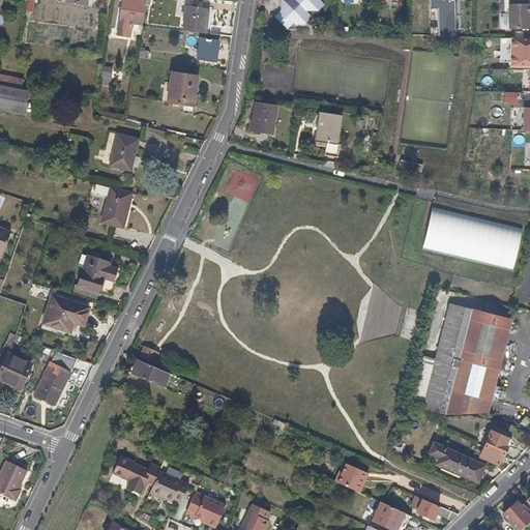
[(133,23),(143,25),(146,0),(144,0),(123,0),(117,33),(130,35),(130,32),(133,23)]
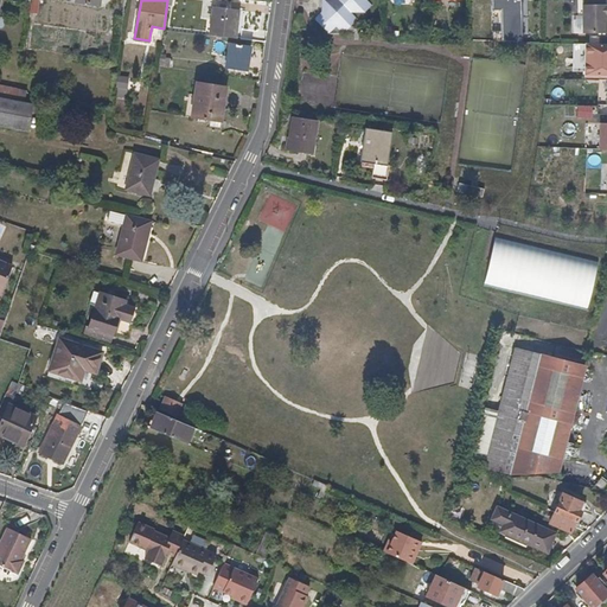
[(321,0),(321,24),(324,25),(351,25),(351,11),(365,11),(365,0),(321,0)]
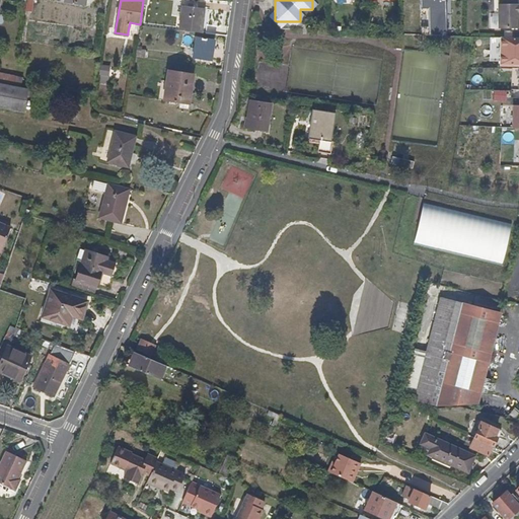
[(445,0),(421,0),(422,8),(429,8),(430,35),(446,35),(445,0)]
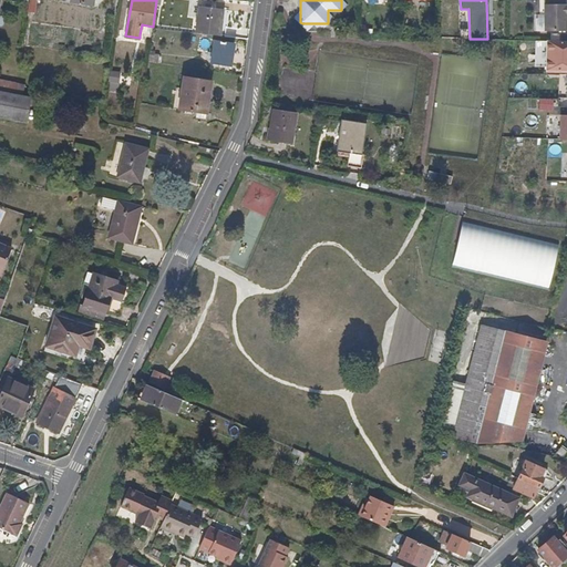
[(566,3),(565,3),(565,0),(545,0),(546,3),(544,3),(545,13),(545,29),(566,29),(566,20),(566,13),(566,12),(566,3)]
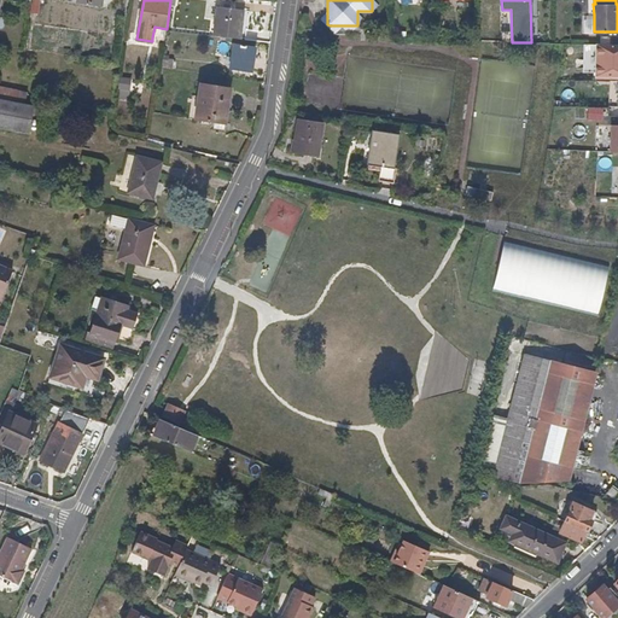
[(214,34),(238,36),(240,7),(217,4),(214,34)]
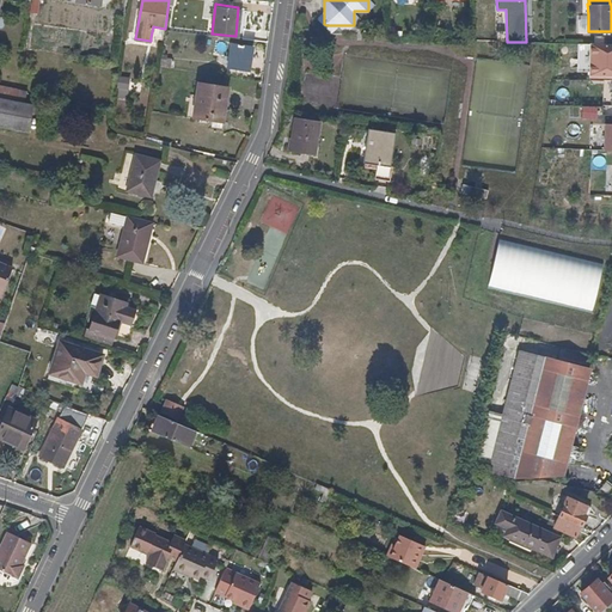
[(151,37),(163,40),(165,29),(153,26),(151,37)]
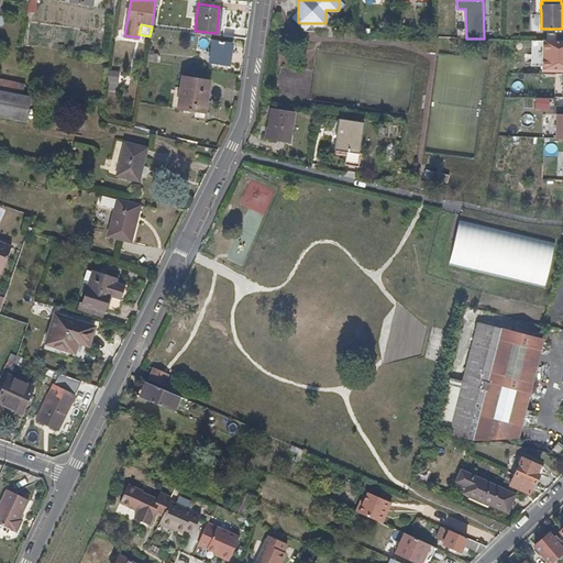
[(562,39),(543,39),(543,65),(543,69),(562,69),(562,39)]
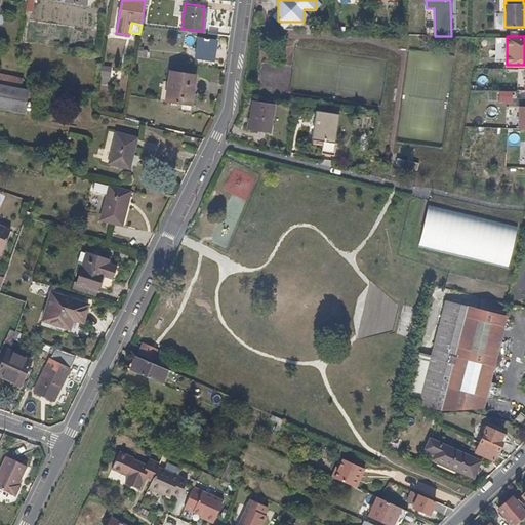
[(214,40),(199,37),(196,58),(212,61),(214,40)]
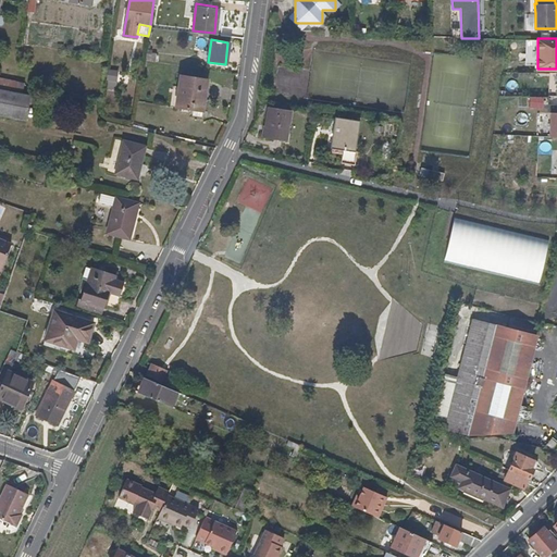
[(107,70),(107,89),(115,89),(115,70),(107,70)]
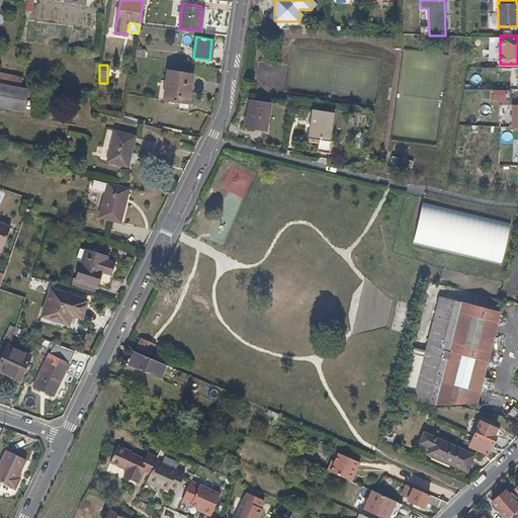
[(179,101),(188,102),(192,74),(168,70),(164,98),(179,101)]
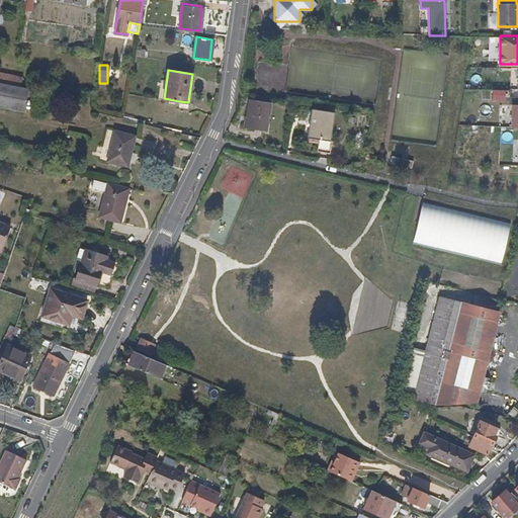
[(0,82),(22,87),(24,77),(0,72),(0,82)]
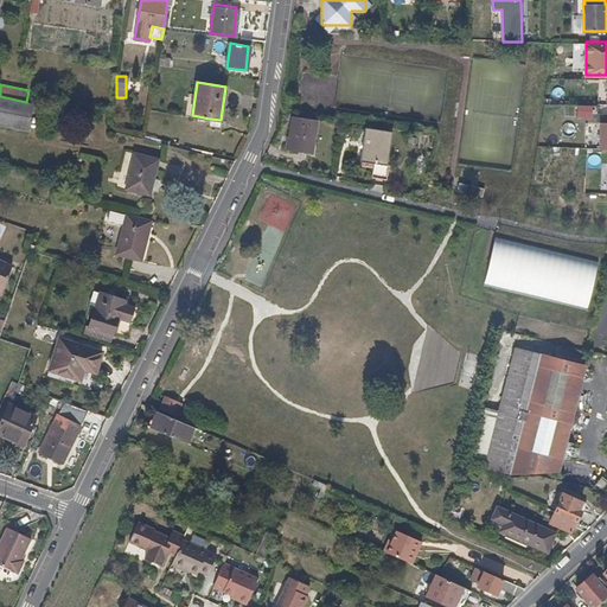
[(0,122),(26,128),(31,103),(26,102),(0,96),(0,122)]
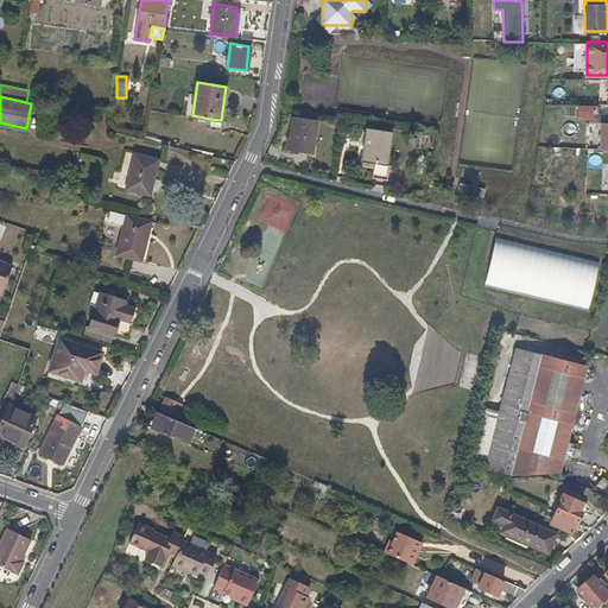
[(577,118),(594,120),(596,107),(580,105),(577,118)]
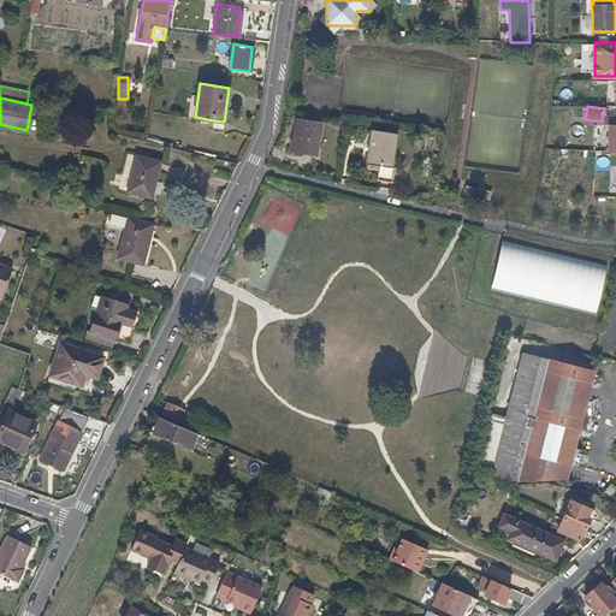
[(296,118),(291,152),(319,155),(324,122),(296,118)]
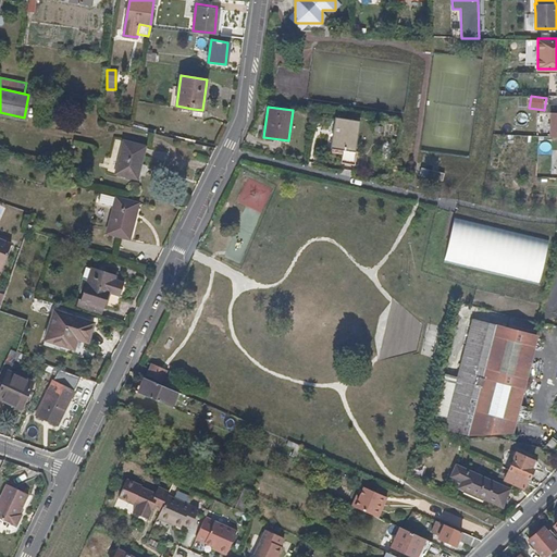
[(201,118),(202,110),(193,109),(192,115),(201,118)]
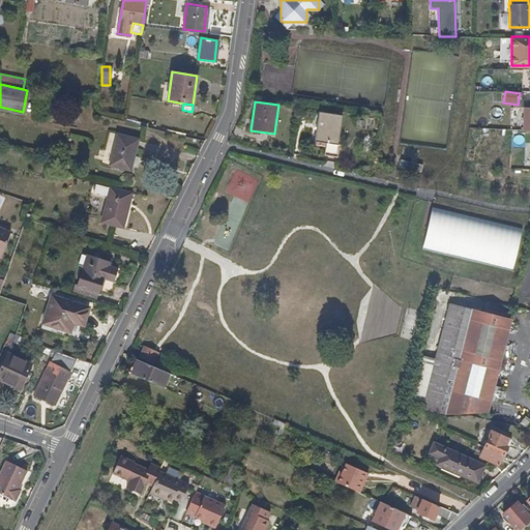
[(312,144),(324,146),(323,155),(335,157),(342,116),(316,112),(312,144)]
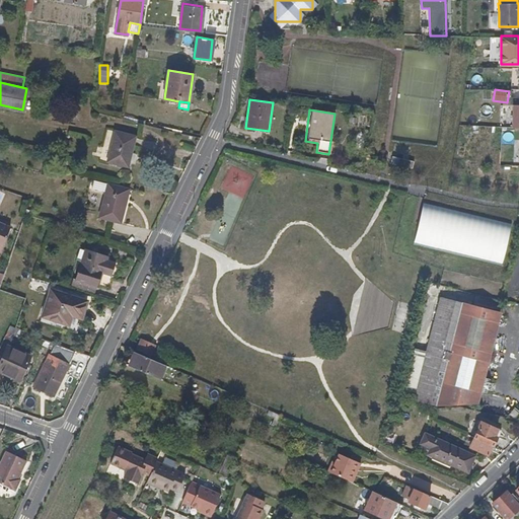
[(116,132),(107,161),(128,166),(136,137),(116,132)]
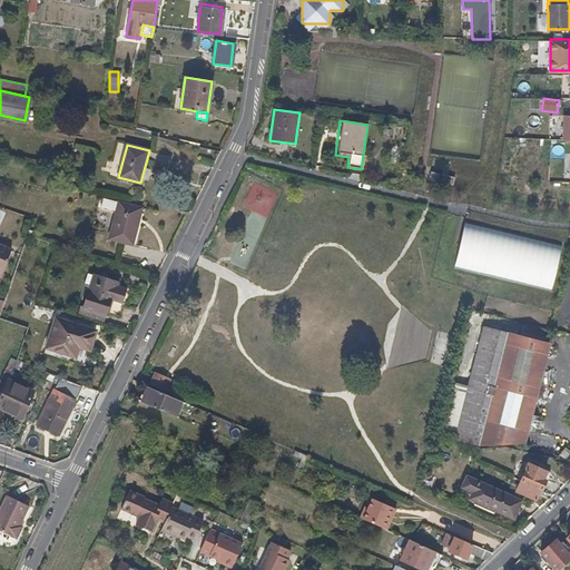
[(430,172),(429,180),(452,186),(454,177),(430,172)]
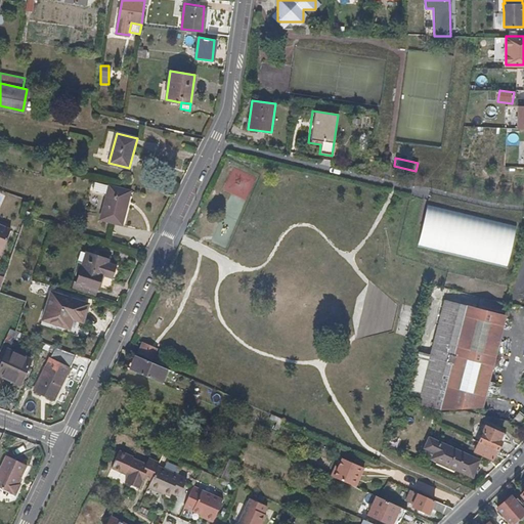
[(134,187),(113,181),(102,215),(124,221),(134,187)]
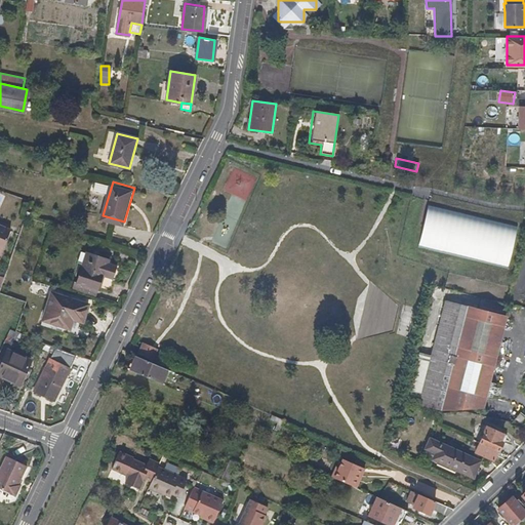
[(508,263),(516,220),(445,207),(438,248),(508,263)]
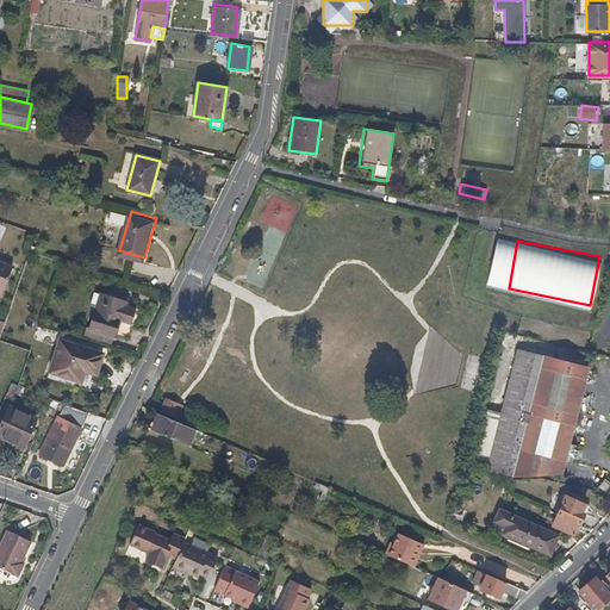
[(0,296),(13,271),(0,263),(0,296)]
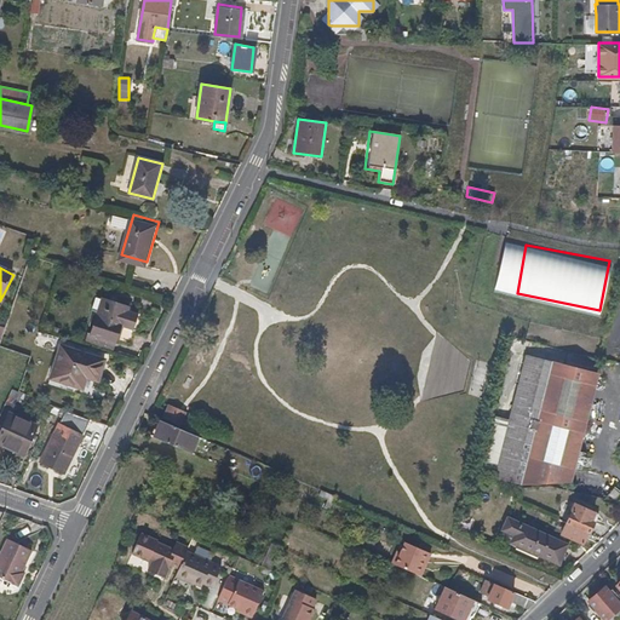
[(127,306),(103,299),(92,333),(116,342),(116,340),(121,326),(132,329),(137,314),(126,310),(127,306)]
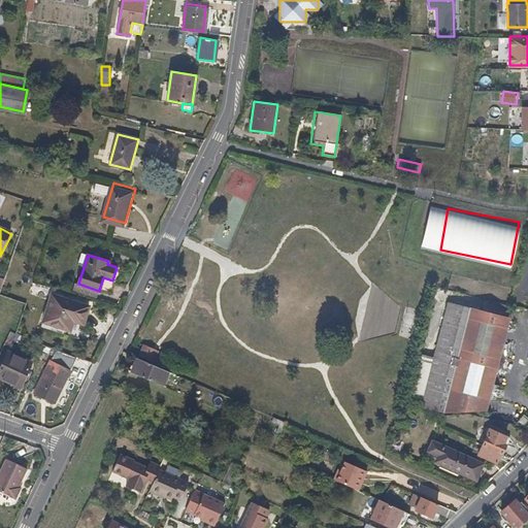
[(112,284),(112,281),(103,277),(99,290),(111,293),(113,284),(112,284)]
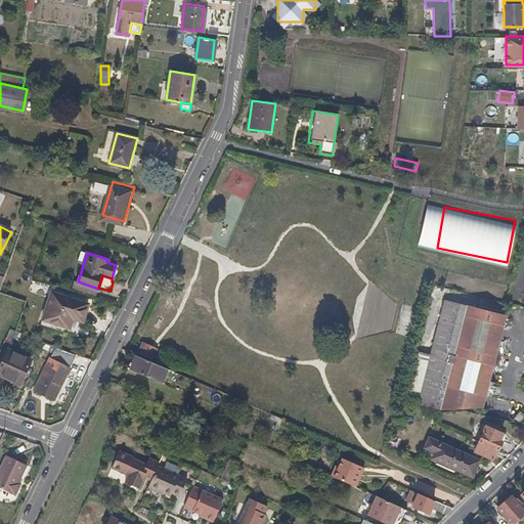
[(98,289),(78,281),(76,287),(77,288),(96,294),(98,289)]
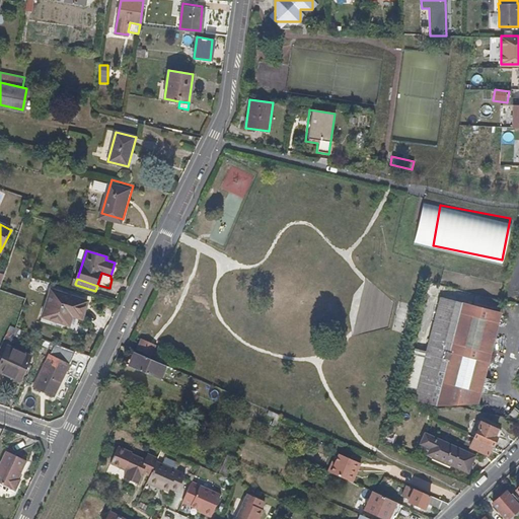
[(52,289),(42,317),(68,325),(72,316),(82,318),(87,301),(52,289)]
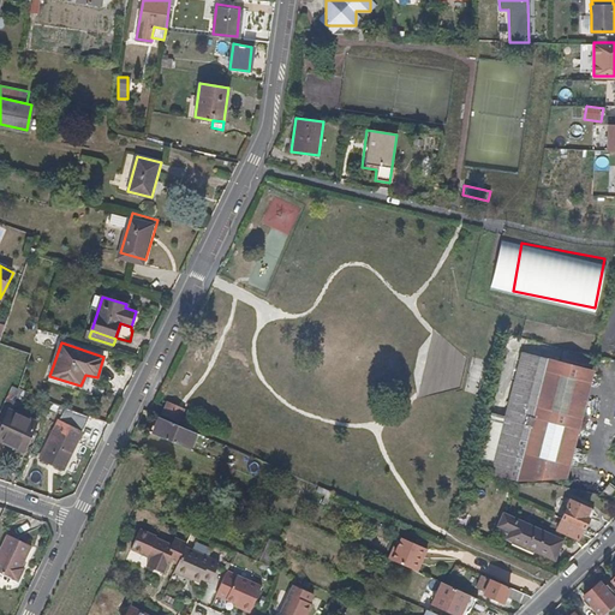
[(563,476),(593,364),(573,359),(573,360),(547,354),(544,359),(523,353),(519,365),(490,473),(515,478),(563,476)]
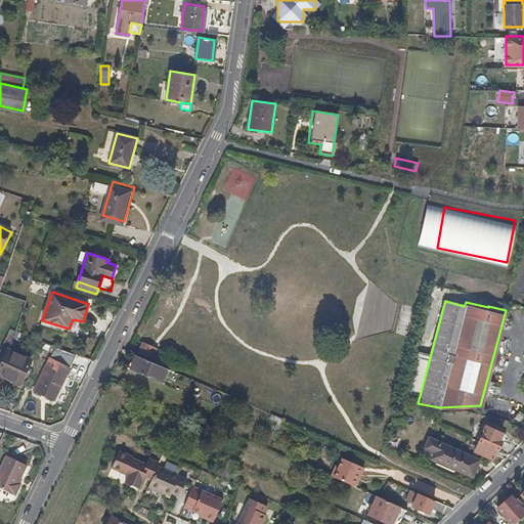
[(18,342),(23,333),(15,330),(10,328),(7,336),(18,342)]
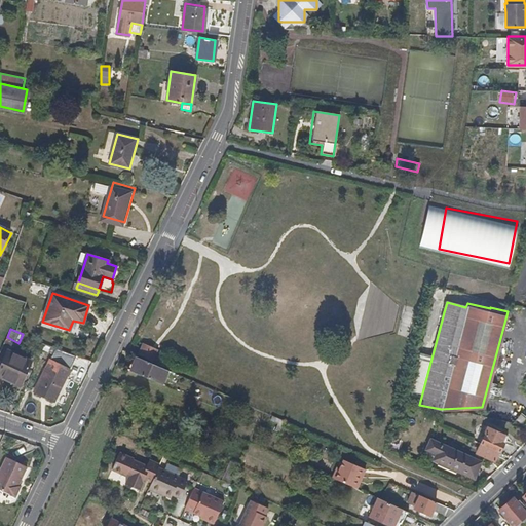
[(5,340),(0,350),(0,375),(21,385),(31,362),(9,351),(12,343),(5,340)]
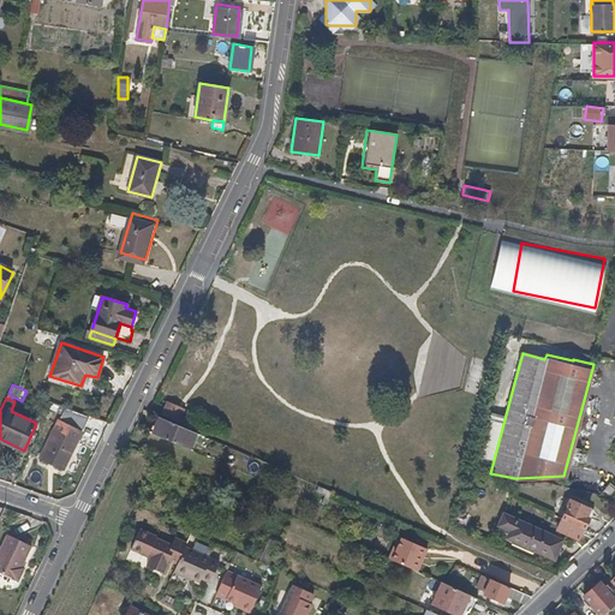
[(177,423),(184,408),(166,400),(159,415),(177,423)]
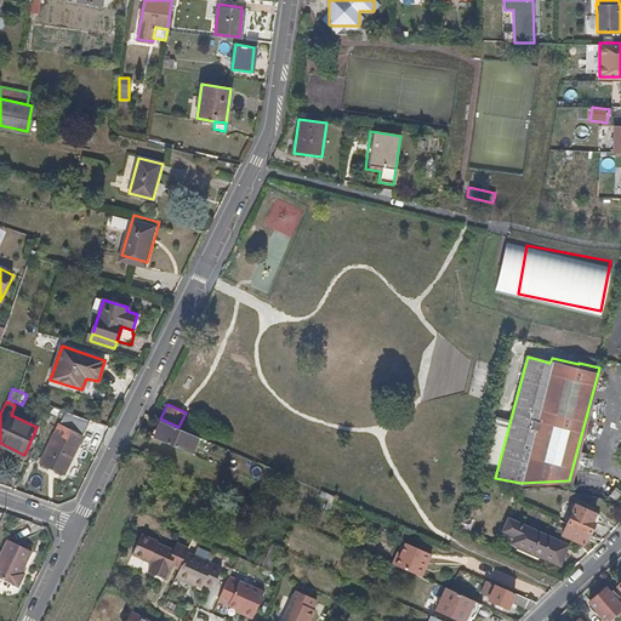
[(201,439),(158,420),(152,436),(195,454),(201,439)]
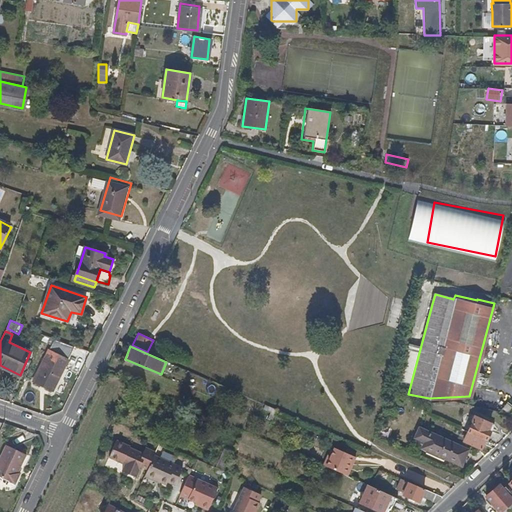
[(49,350),(34,382),(53,391),(68,360),(49,350)]
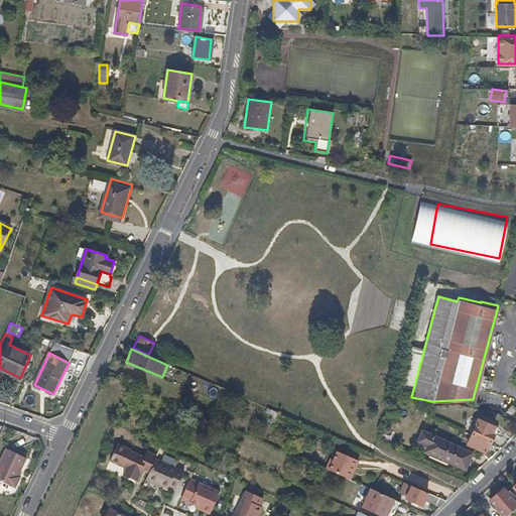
[(509,415),(510,416),(515,411),(509,406),(505,410),(505,411),(509,415)]
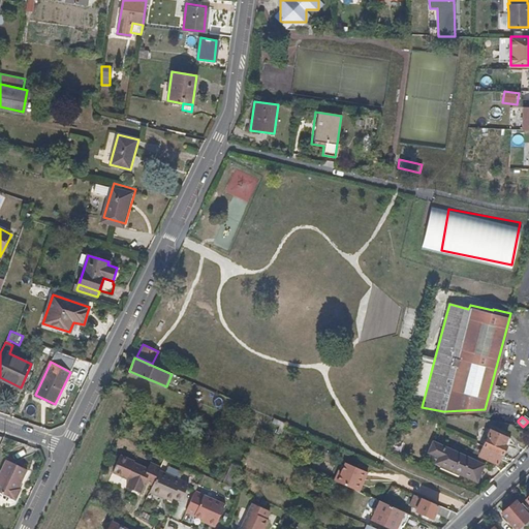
[(490,430),(484,445),(501,455),(504,456),(508,446),(504,444),(506,437),(490,430)]
